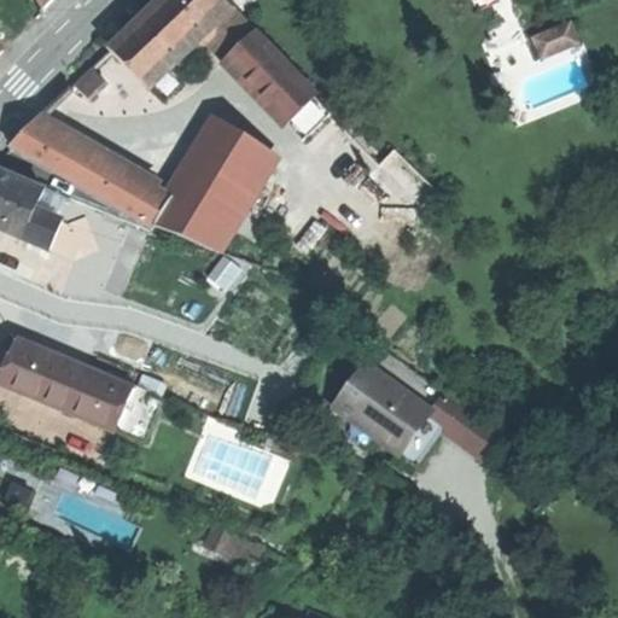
[(110,52),(149,91),(202,39),(229,12),(217,0),(163,0),(147,16),(110,52)]
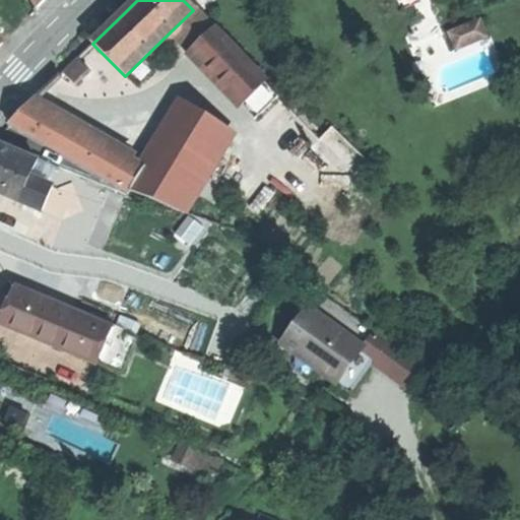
[(212,30),(193,10),(170,33),(189,53),(212,30)]
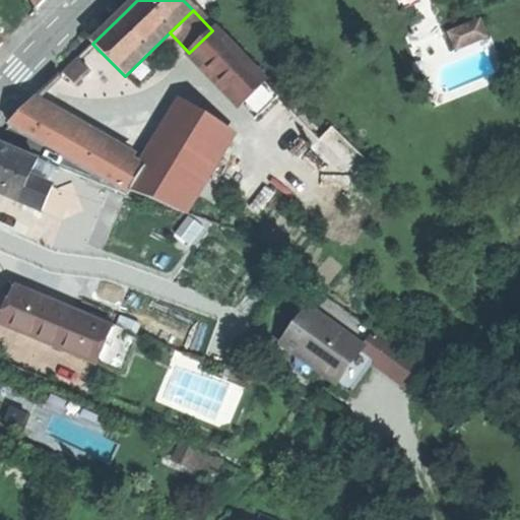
[(455,51),(489,38),(480,18),(448,31),(455,51)]
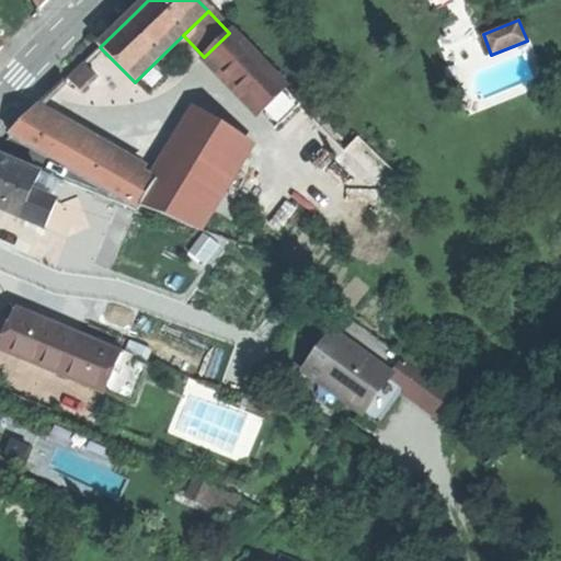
[(244,48),(229,33),(204,57),(219,72),(244,48)]
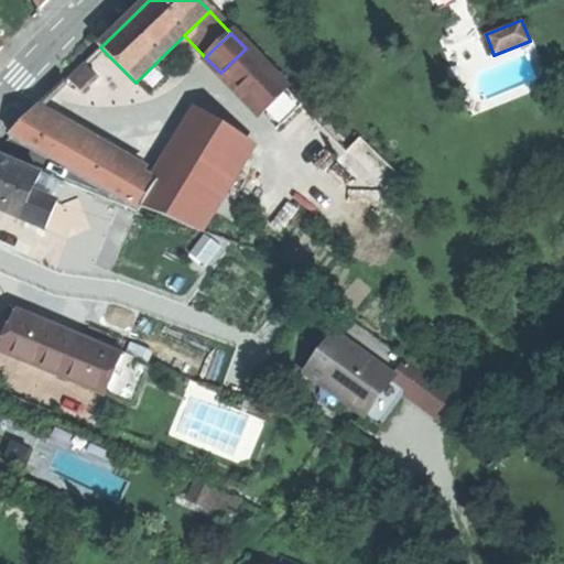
[(286,90),(246,49),(220,73),(261,115),(286,90)]
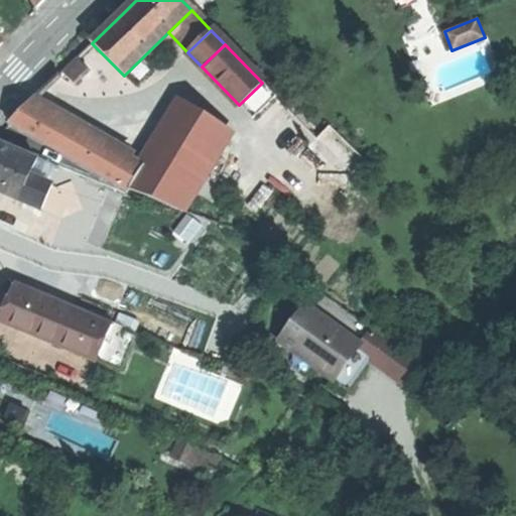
[(60,73),(74,86),(88,72),(76,58),(60,73)]
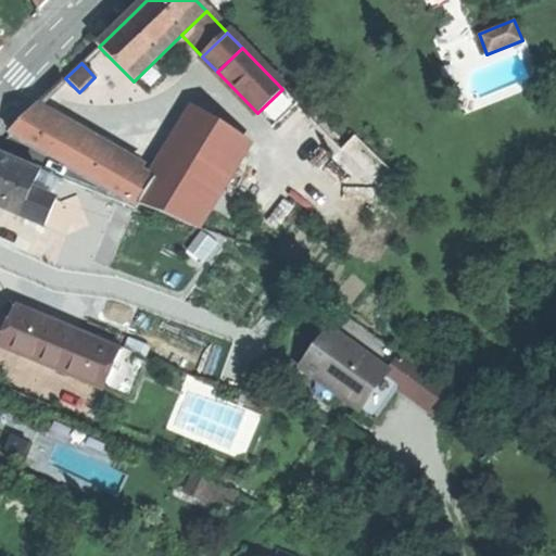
[(300,108),(282,89),(257,113),(275,131),(300,108)]
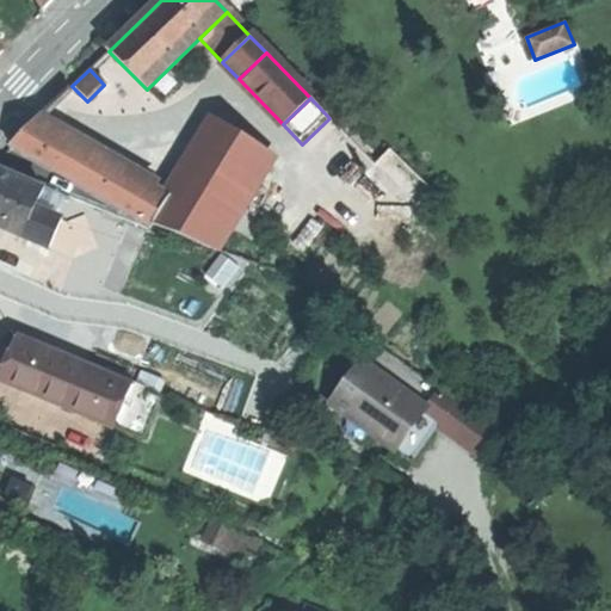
[(214,122),(165,199),(150,224),(210,248),(267,154),(214,122)]
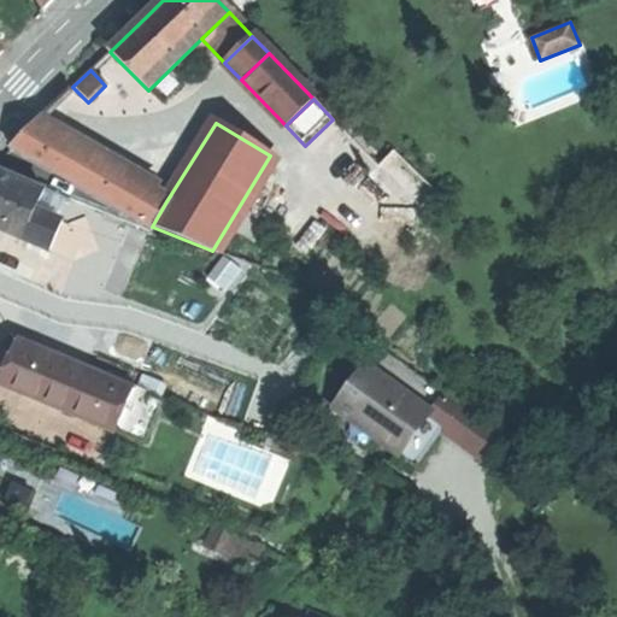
[(152,227),(166,201),(34,125),(10,148),(151,229),(152,227)]
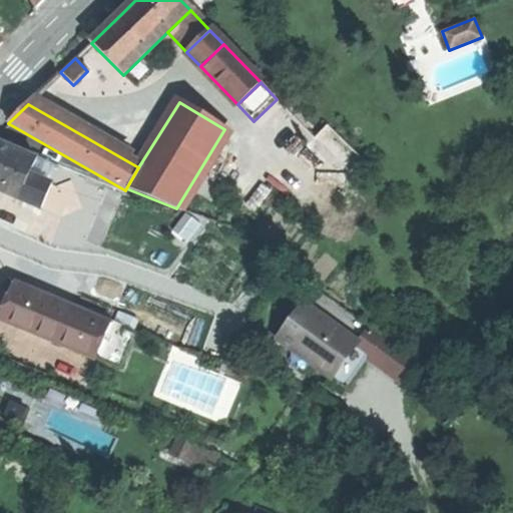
[(314,138),(350,173),(363,160),(327,125),(314,138)]
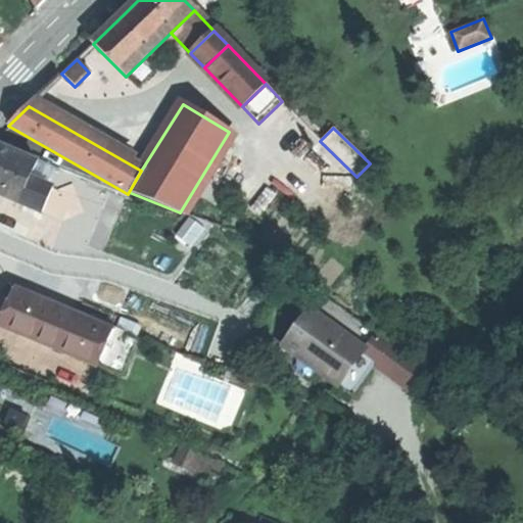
[(0,196),(20,204),(30,181),(37,163),(0,148),(0,196)]
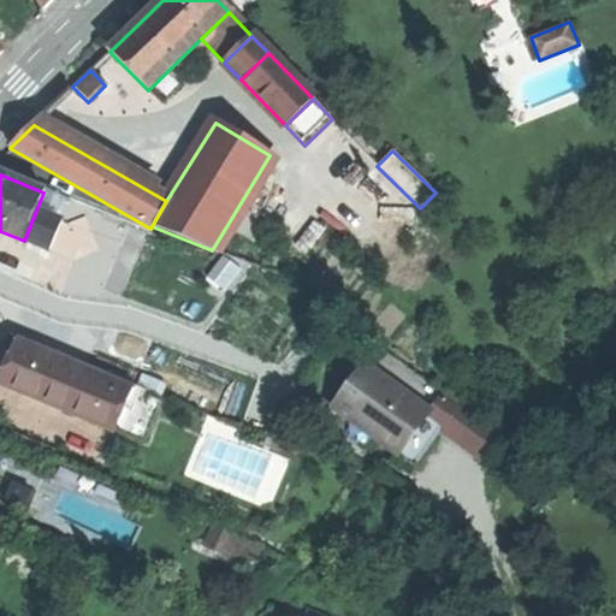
[(55,209),(86,221),(92,206),(61,195),(55,209)]
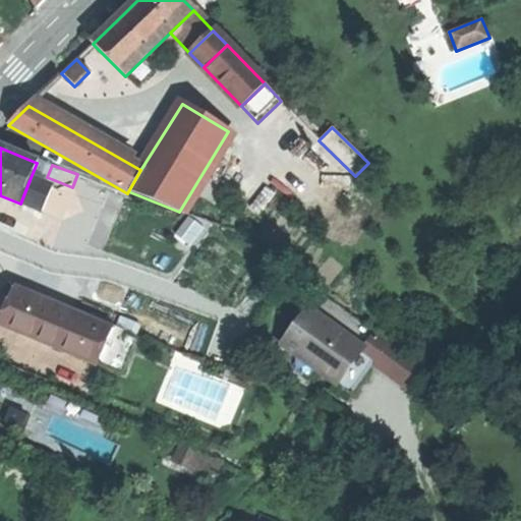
[(72,187),(54,223),(91,241),(99,222),(113,189),(77,174),(72,187)]
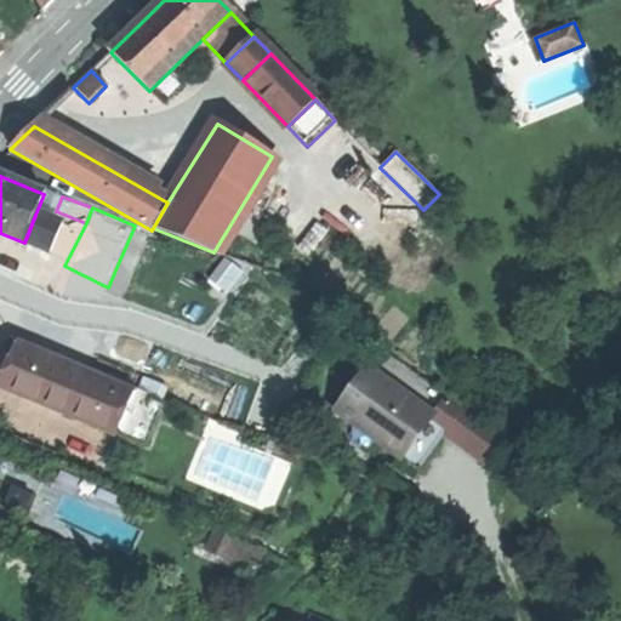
[(57,223),(35,215),(24,243),(46,251),(57,223)]
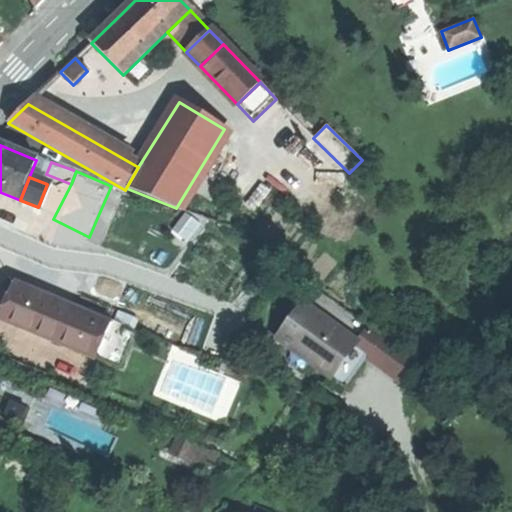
[(123,191),(111,186),(97,218),(105,222),(109,223),(123,191)]
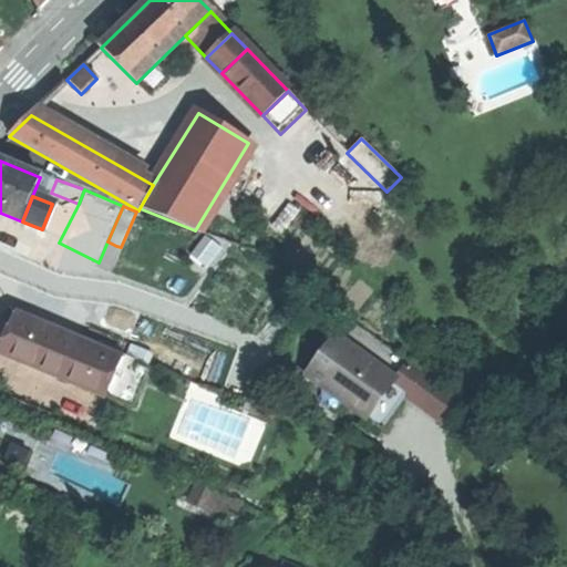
[(116,246),(107,241),(99,263),(66,331),(74,333),(123,354),(138,315),(100,302),(112,276),(104,271),(116,246)]
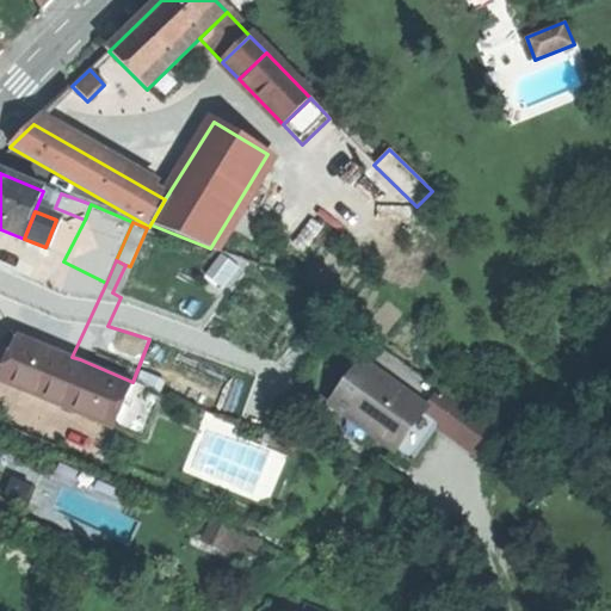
[(63,261),(37,319),(29,335),(28,338),(51,349),(72,357),(106,283),(63,261)]
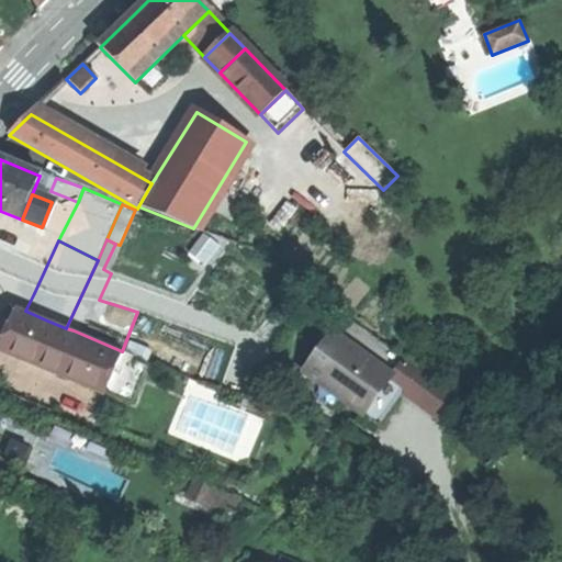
[(7,349),(31,360),(47,321),(25,311),(22,310),(7,349)]
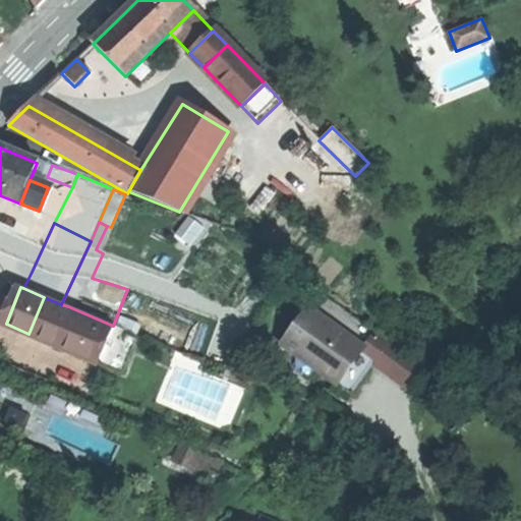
[(29,334),(53,343),(55,338),(68,306),(61,304),(44,297),(29,334)]
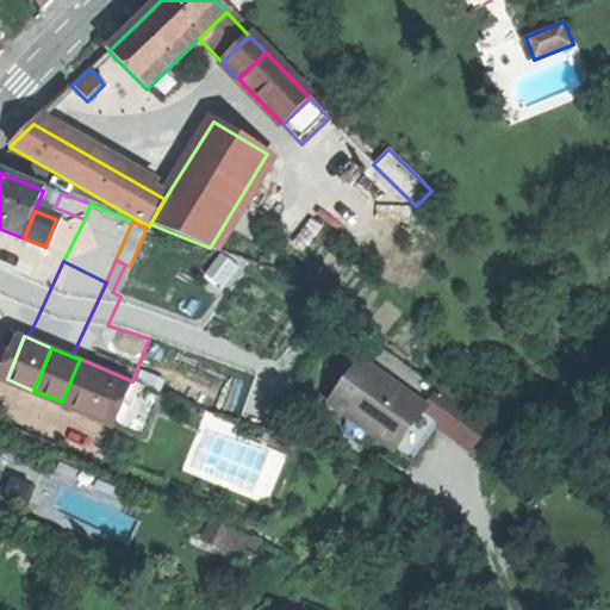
[(134,381),(132,381),(80,359),(64,396),(119,418),(131,388),(134,381)]
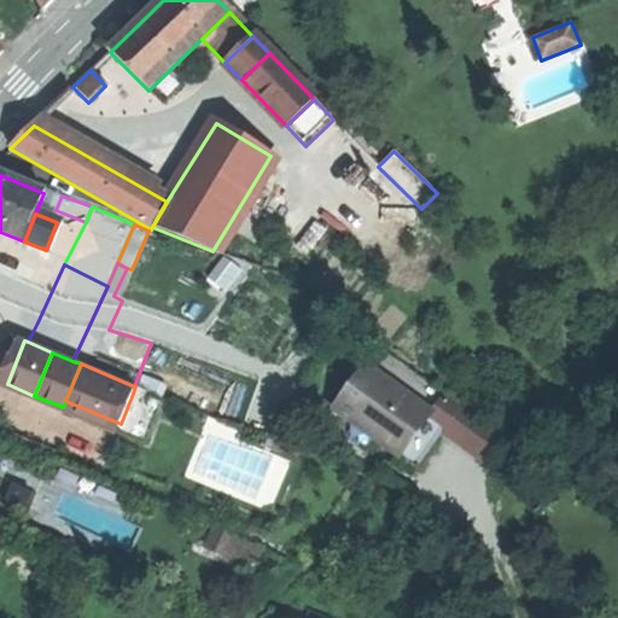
[(366,367),(334,410),(360,429),(397,456),(430,413),(366,367)]
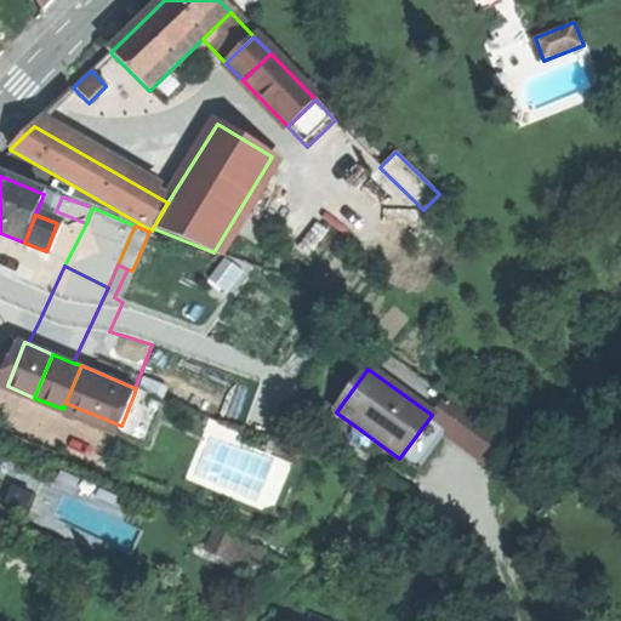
[(164,408),(134,396),(121,426),(120,429),(148,440),(164,408)]
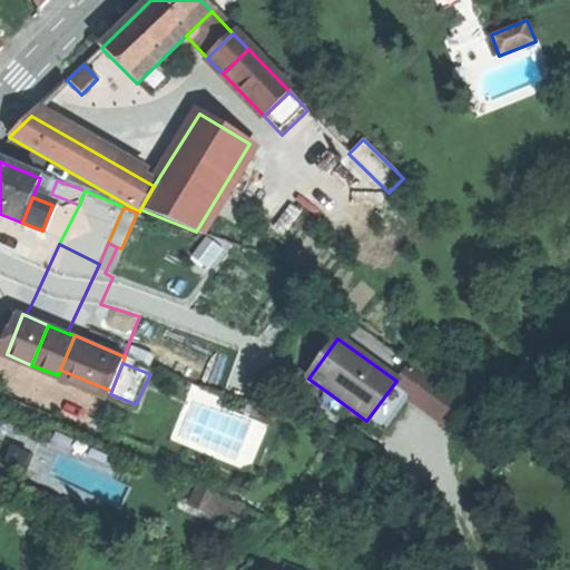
[(110,394),(111,391),(60,370),(58,375),(109,397),(110,394)]
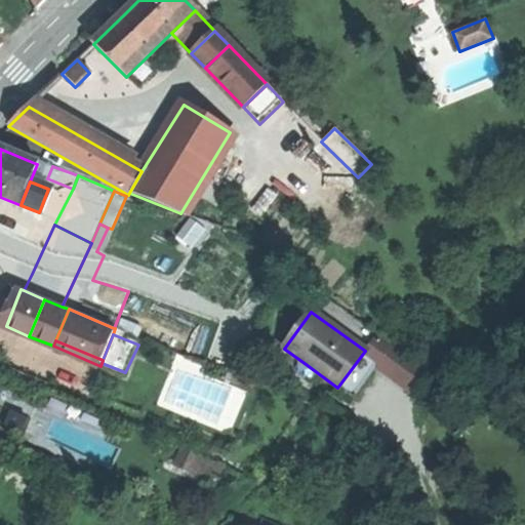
[(12,436),(0,429),(0,453),(3,455),(12,436)]
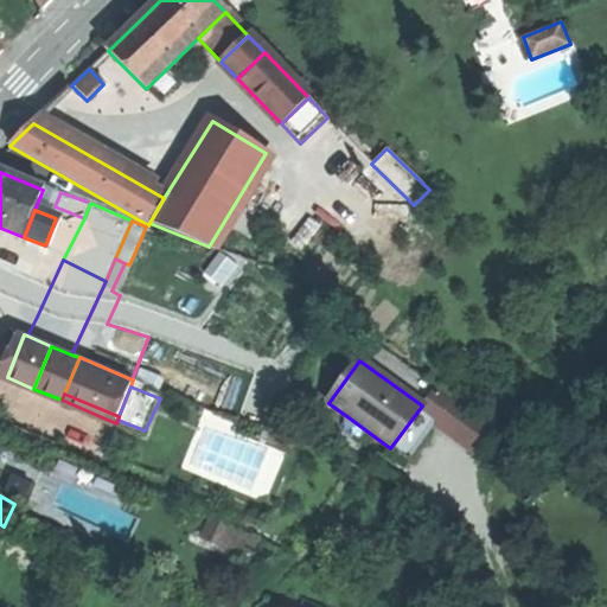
[(224,522),(215,540),(240,554),(249,536),(224,522)]
